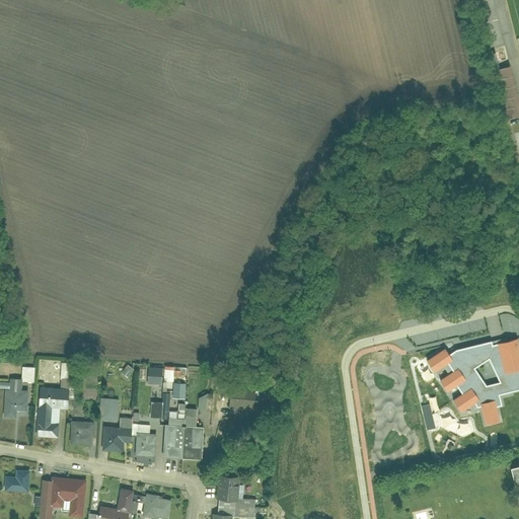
[(518,119),(518,102),(509,61),(495,64),(509,122),(518,119)]
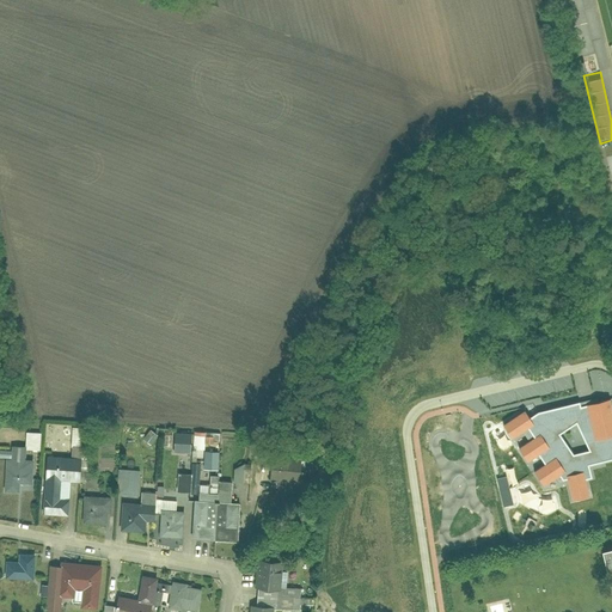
[(583,401),(540,411),(532,416),(527,409),(506,423),(515,438),(515,436),(531,427),(537,436),(521,447),(531,460),(542,453),(548,463),(537,470),(546,484),(562,473),(565,478),(569,478),(574,500),(592,496),(587,478),(594,477),(591,464),(604,461),(603,457),(611,454),(611,399),(585,407),(583,401)]
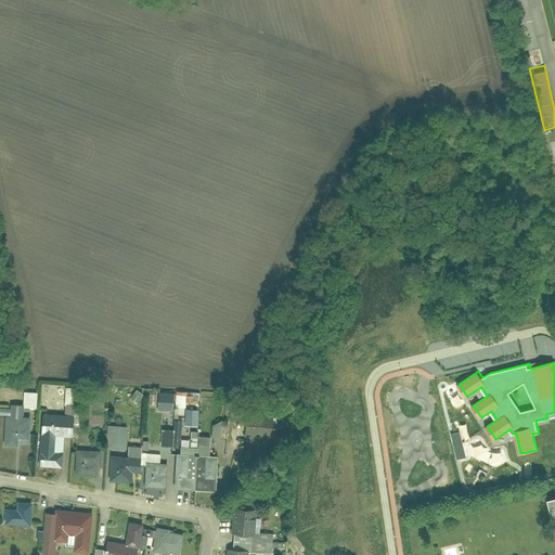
[(5,404),(3,443),(17,444),(18,437),(34,438),(36,394),(24,392),(24,405),(5,404)]
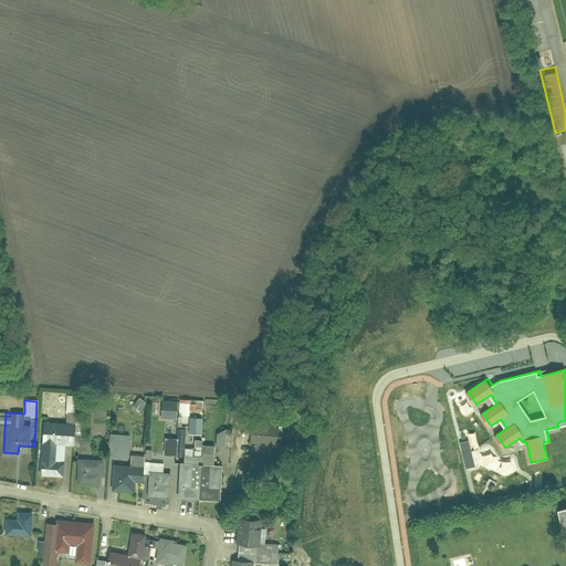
[(190,402),(179,402),(179,415),(190,415),(190,402)]
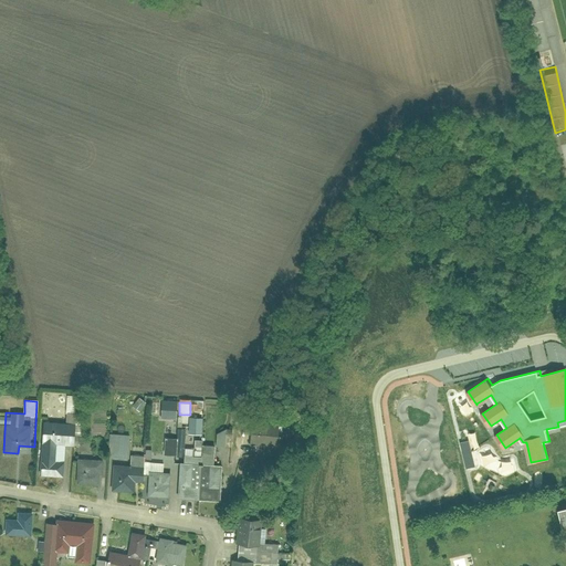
[(241,410),(240,422),(249,422),(250,411),(241,410)]
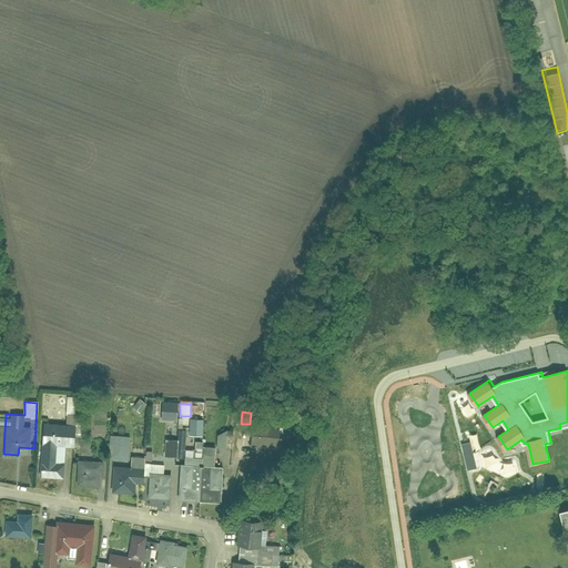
[(252,424),(250,447),(281,449),(282,426),(252,424)]
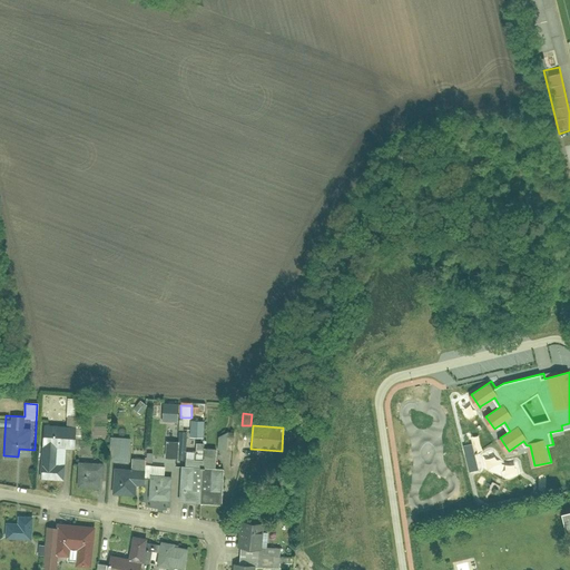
[(46,428),(42,478),(64,479),(66,448),(74,449),(75,429),(46,428)]
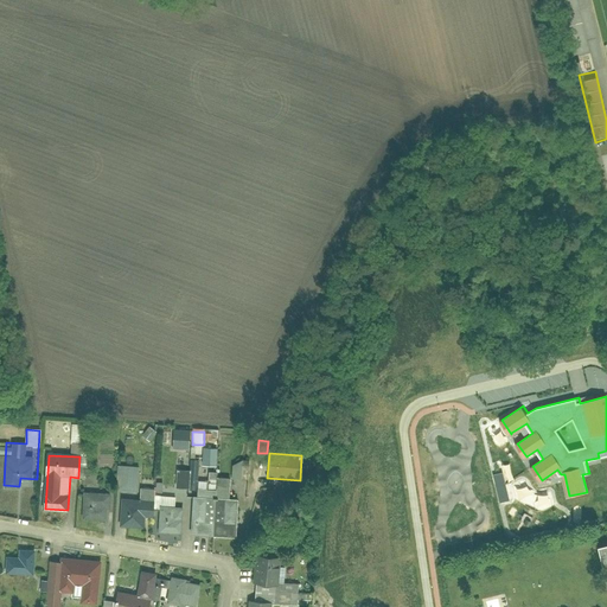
[(119,467),(117,491),(138,491),(139,468),(119,467)]
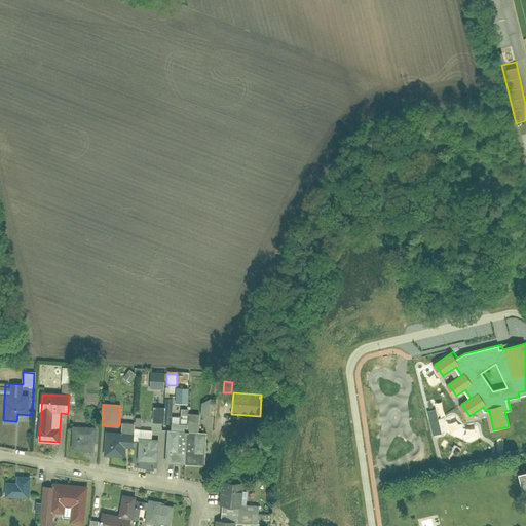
[(154,414),(153,423),(161,424),(162,415),(154,414)]
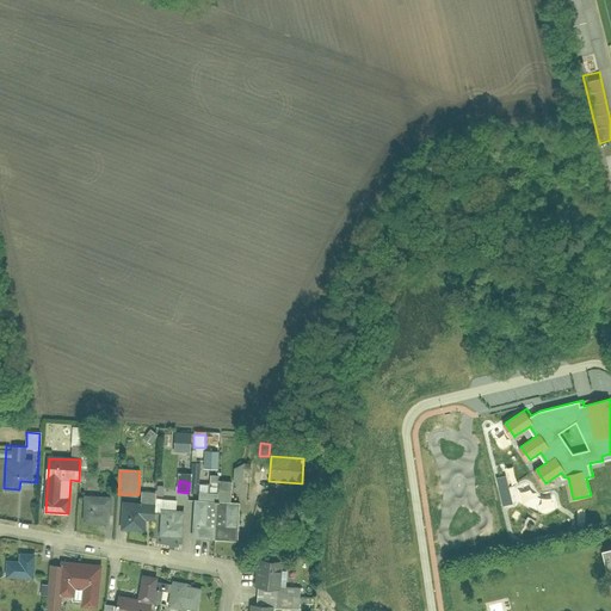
[(218,493),(199,492),(199,499),(193,499),(192,537),(239,539),(240,500),(232,500),(233,481),(220,481),(218,493)]
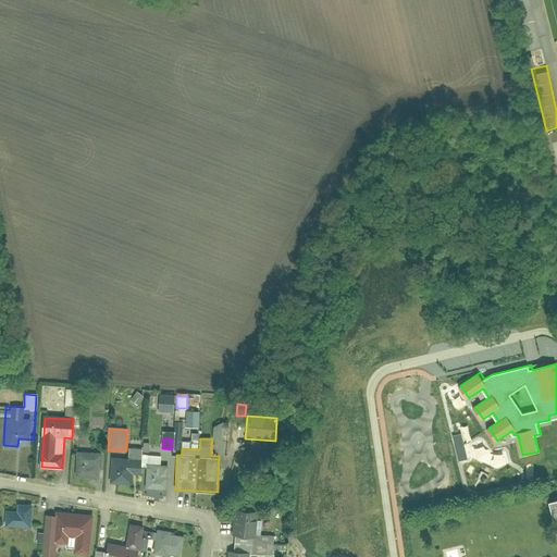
[(130,448),(130,458),(116,458),(115,483),(144,484),(144,463),(161,465),(161,455),(144,455),(145,448),(130,448)]
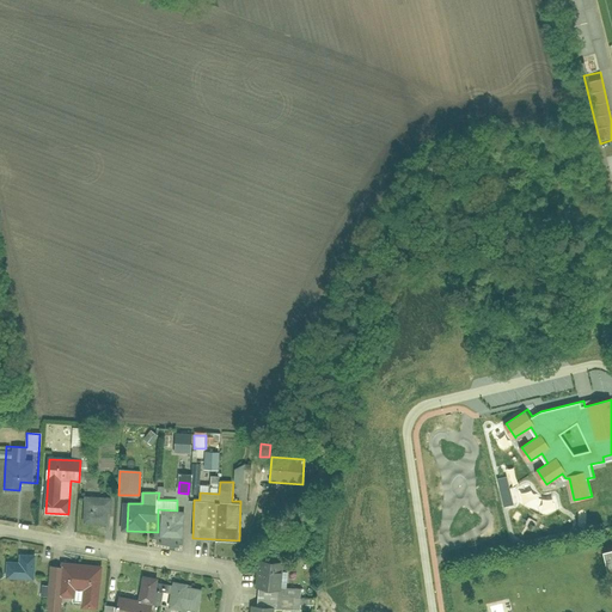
[(85,497),(84,522),(111,522),(111,497),(85,497)]
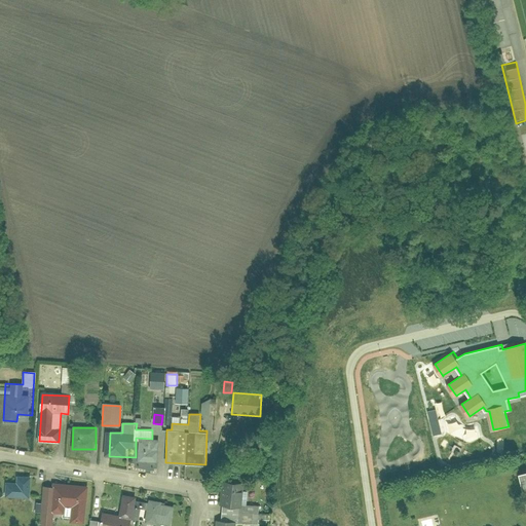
[(140,440),(139,461),(157,461),(158,440),(140,440)]
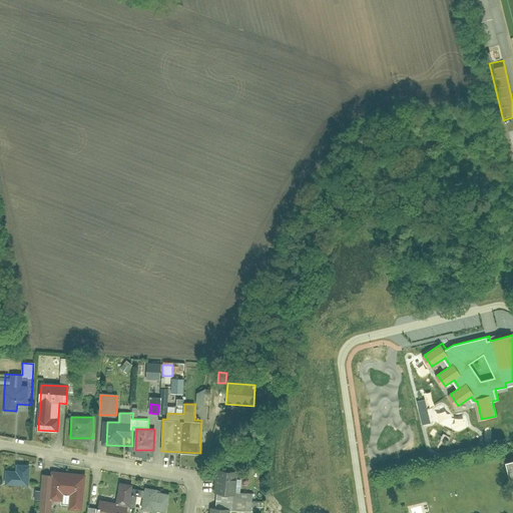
[(7,470),(6,485),(21,486),(29,486),(30,465),(17,464),(16,470),(7,470)]
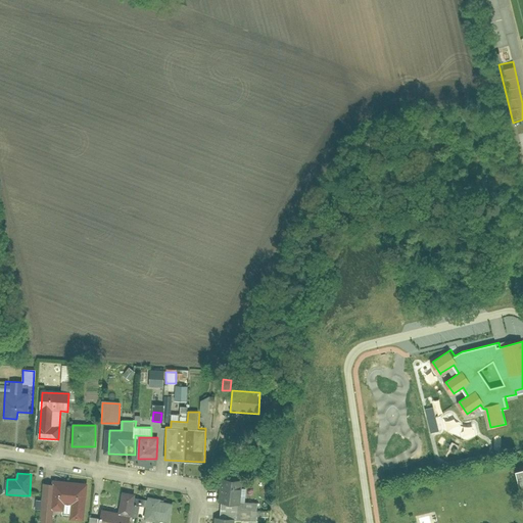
[(240,480),(221,478),(219,504),(234,506),(233,517),(218,515),(216,522),(235,522),(236,519),(257,521),(259,503),(238,501),(240,480)]
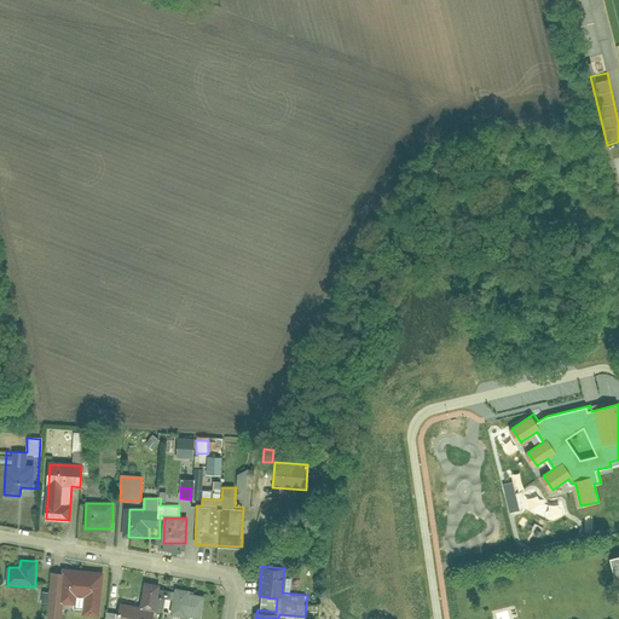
[(47,618),(65,618),(67,605),(76,606),(76,600),(86,601),(85,615),(102,617),(104,573),(87,572),(87,577),(79,576),(79,574),(51,572),(47,618)]
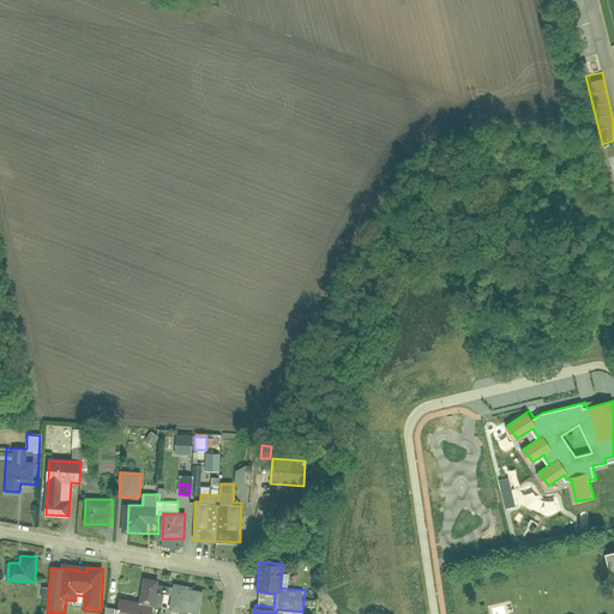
[(115,613),(151,613),(157,579),(144,578),(140,600),(119,596),(115,613)]
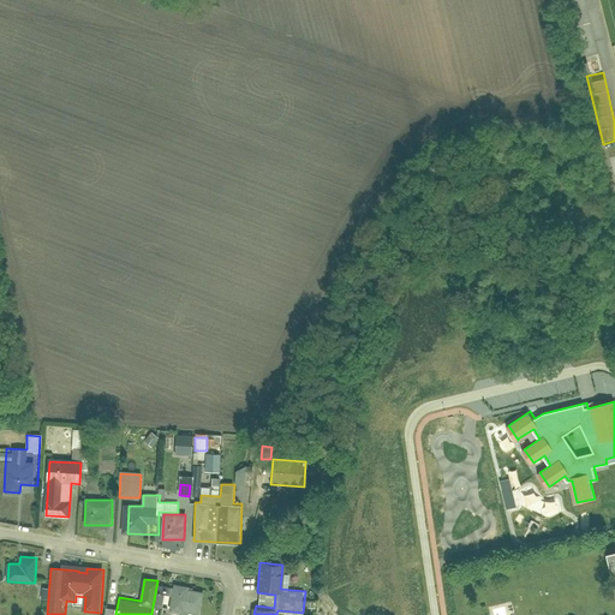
[(172,585),(168,610),(196,614),(201,614),(206,590),(172,585)]
